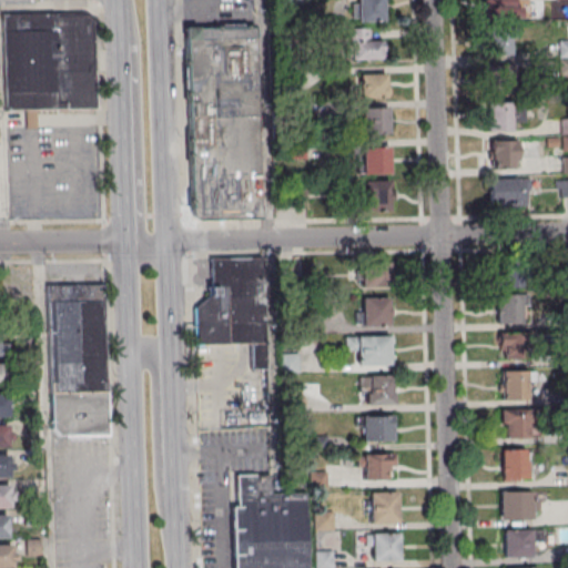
[(383,0),(357,0),(357,21),(384,21),(383,0)]
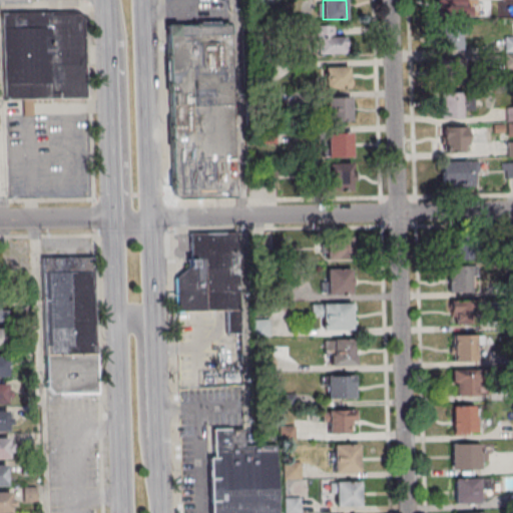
[(466,17),(466,0),(437,0),(438,17),(466,17)]
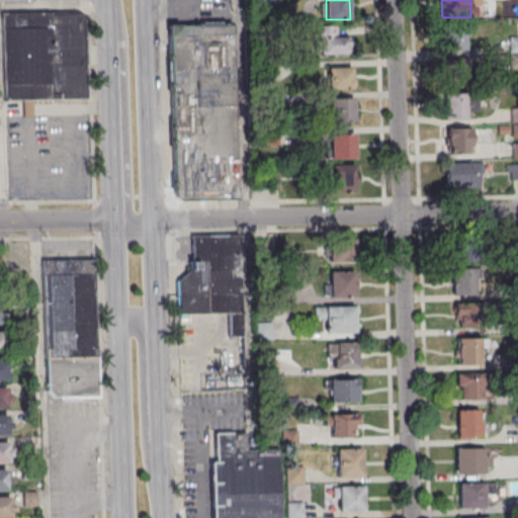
[(48,14),(48,12),(3,13),(4,99),(84,98),(83,66),(81,66),(80,17),(79,15),(78,14),(76,14),(48,14)]
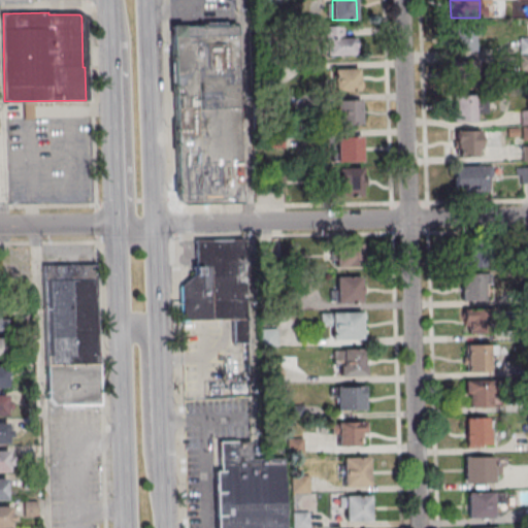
[(168,26),(168,38),(170,37),(175,199),(175,201),(176,203),(179,205),(182,205),(239,203),(233,25),(180,27),(180,25),(168,26)]
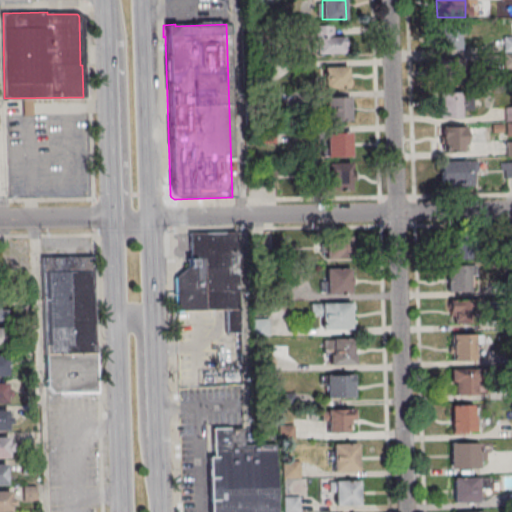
[(463,25),(438,25),(438,50),(463,50),(463,25)]
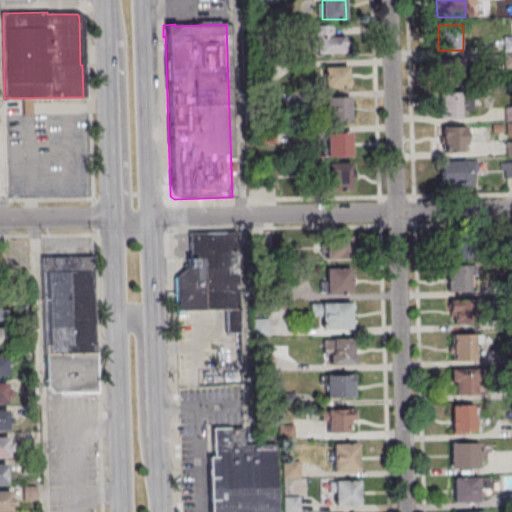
[(344,53),(344,36),(333,36),(333,26),(313,26),(313,53),(344,53)]
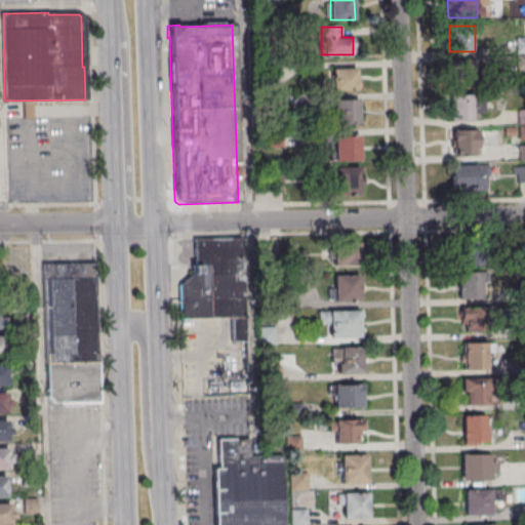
[(452,81),(473,82),(474,62),(453,61),(452,81)]
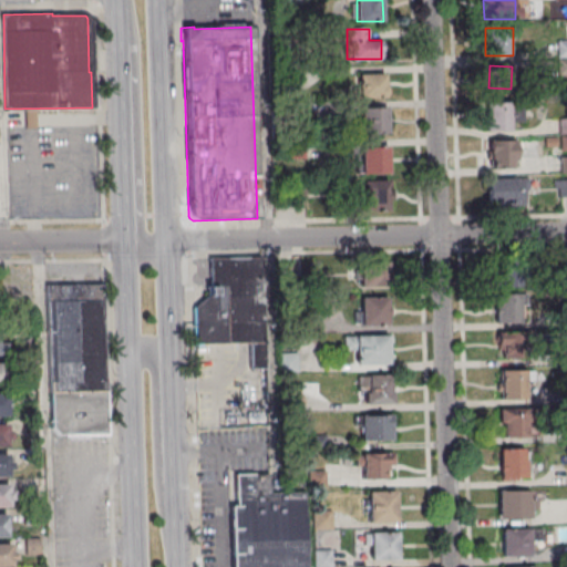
[(359,73),(359,99),(387,99),(387,73),(359,73)]
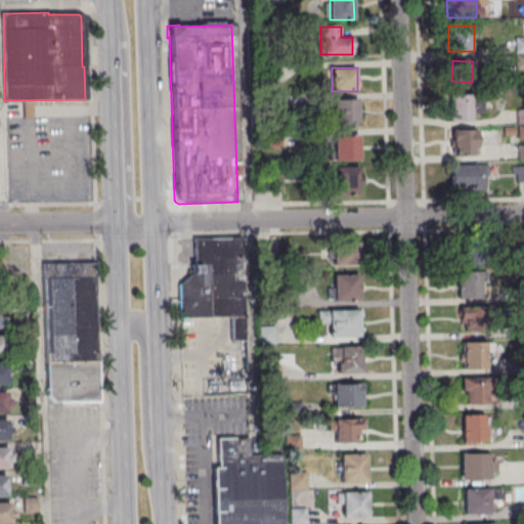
[(472,122),(472,93),(449,92),(449,121),(472,122)]
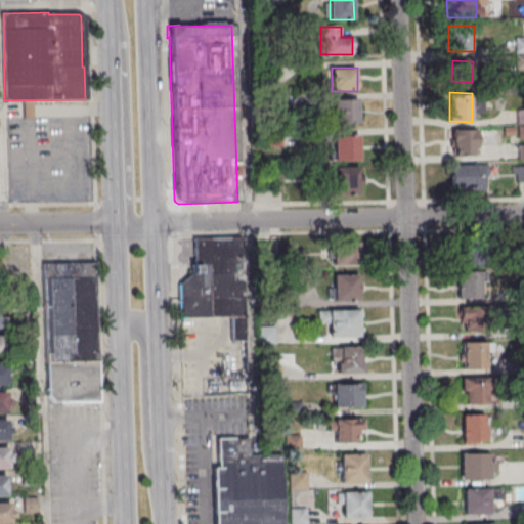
[(335,99),(335,123),(359,123),(359,99),(335,99)]
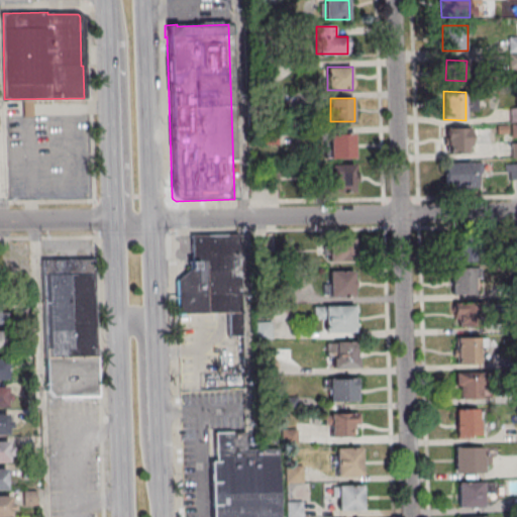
[(446,152),(471,152),(471,127),(446,127),(446,152)]
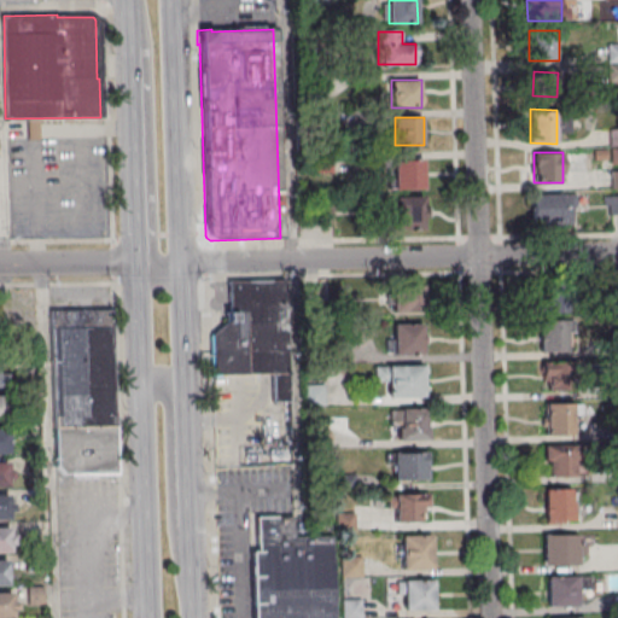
[(424,159),(392,159),(392,188),(424,188),(424,159)]
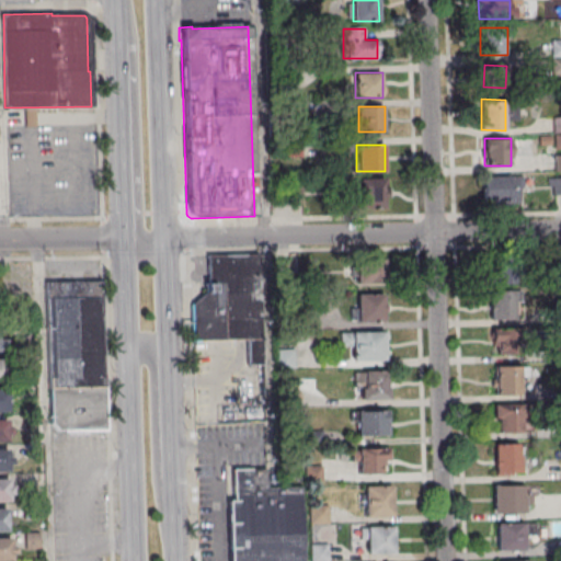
[(517,203),(517,176),(482,176),(482,203),(517,203)]
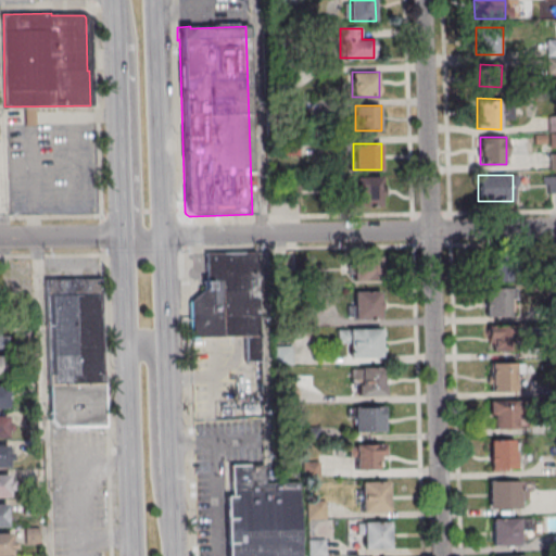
[(555,192),(555,175),(545,175),(545,192),(555,192)]
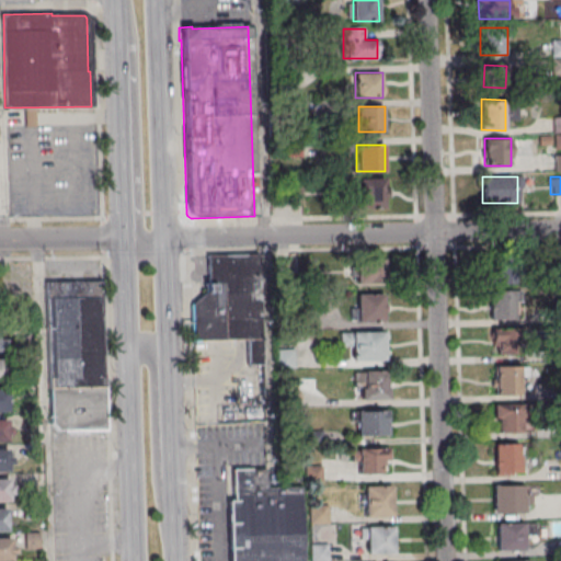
[(385,179),(358,179),(358,204),(385,204),(385,179)]
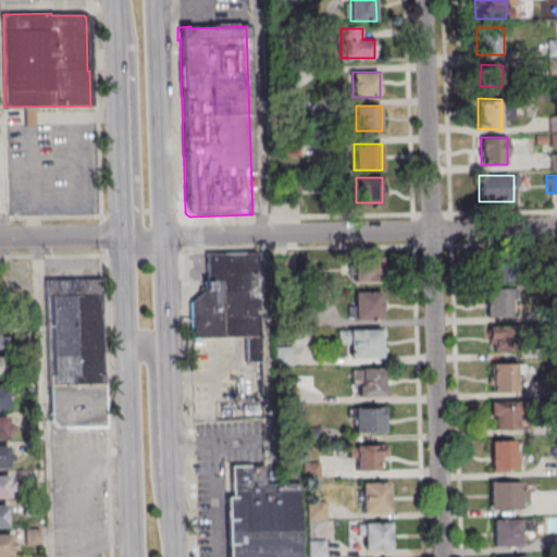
[(247,336),(248,360),(260,360),(259,252),(207,254),(207,282),(225,282),(225,291),(192,292),(192,337),(247,336)]
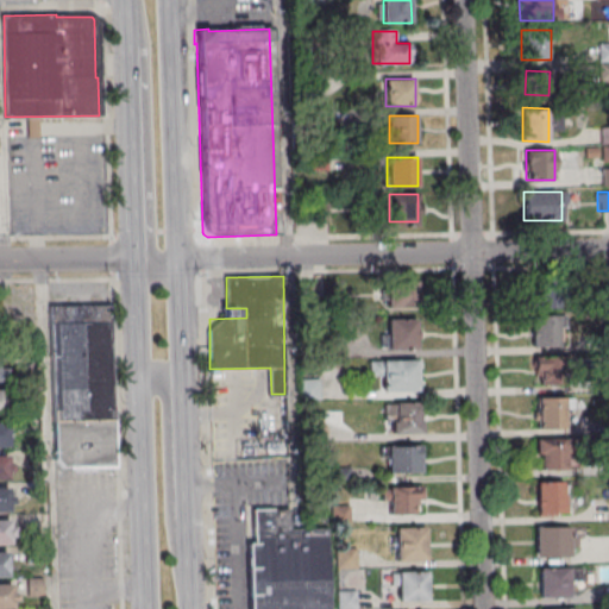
[(419,281),(385,281),(385,308),(419,308),(419,281)]
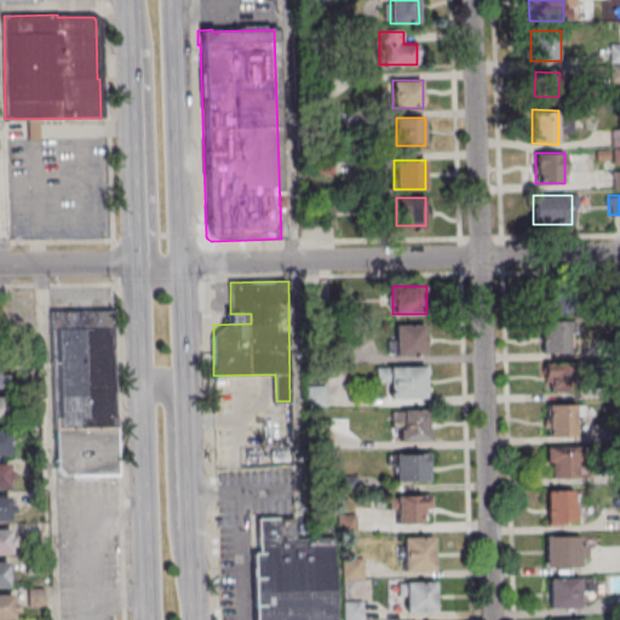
[(543,354),(573,354),(573,317),(619,317),(619,292),(544,292),(544,323),(543,323),(543,354)]
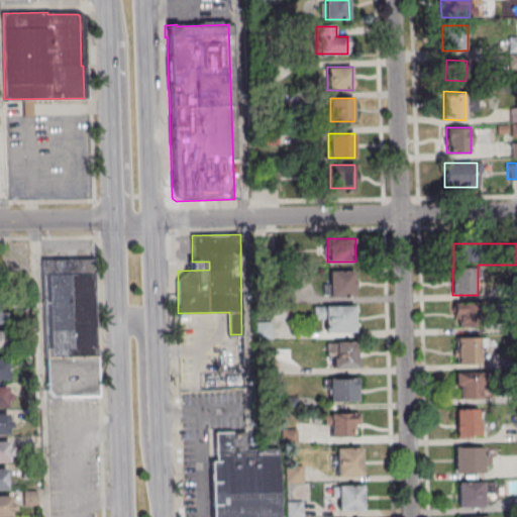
[(97,396),(94,260),(42,261),(45,397),(97,396)]
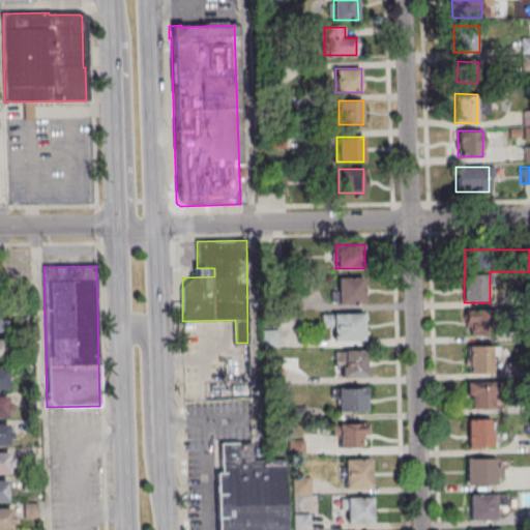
[(363,303),(363,277),(335,277),(335,303),(363,303)]
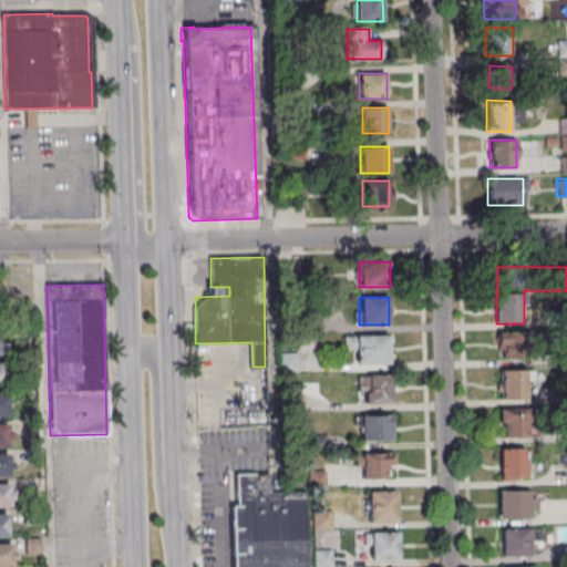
[(498,358),(519,358),(519,331),(498,331),(498,358)]
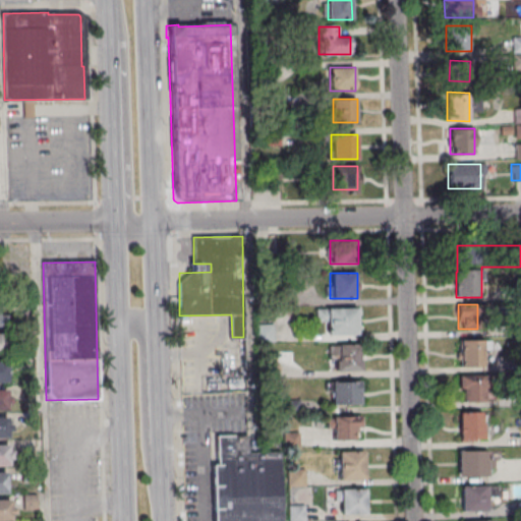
[(327,334),(357,334),(357,307),(316,307),(316,321),(327,321),(327,334)]
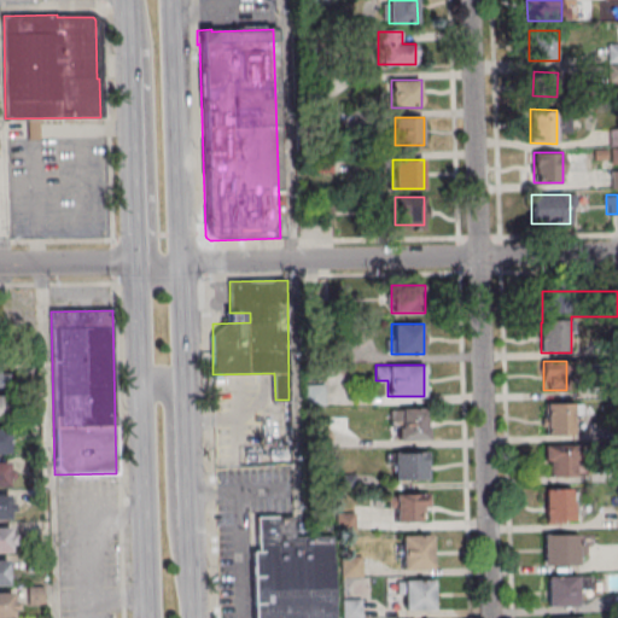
[(543,403),(543,433),(578,433),(578,403),(543,403)]
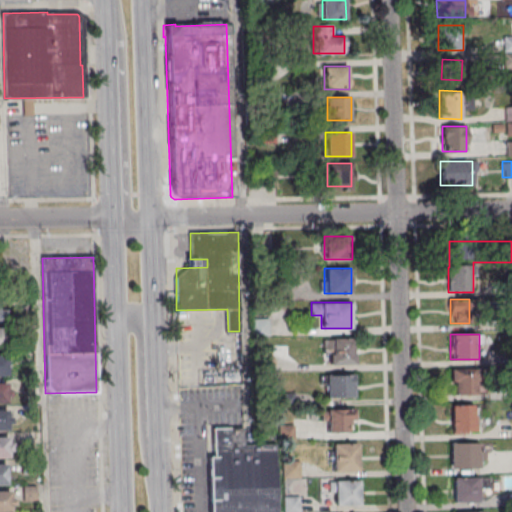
[(354,364),(354,338),(324,338),(324,364),(354,364)]
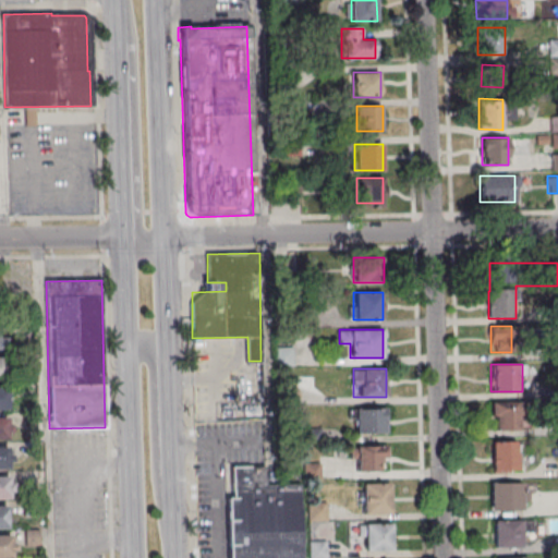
[(0,409),(10,410),(10,387),(0,386),(0,409)]
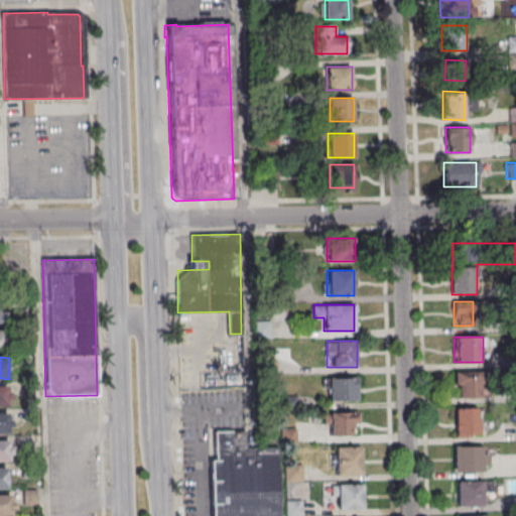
[(479,398),(479,372),(454,372),(454,398),(479,398)]
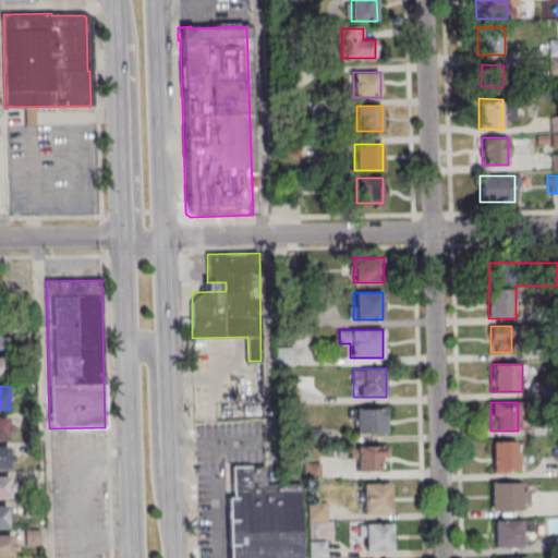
[(385,433),(386,409),(354,409),(354,433),(385,433)]
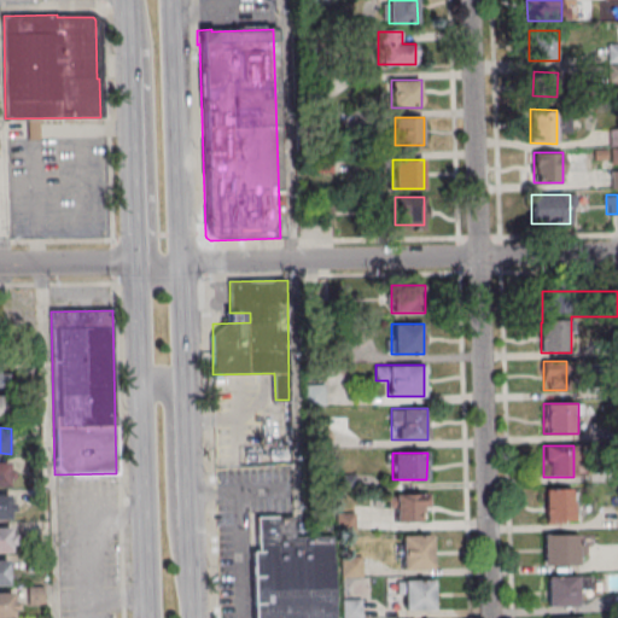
[(0,461),(0,485),(11,487),(11,462),(0,461)]
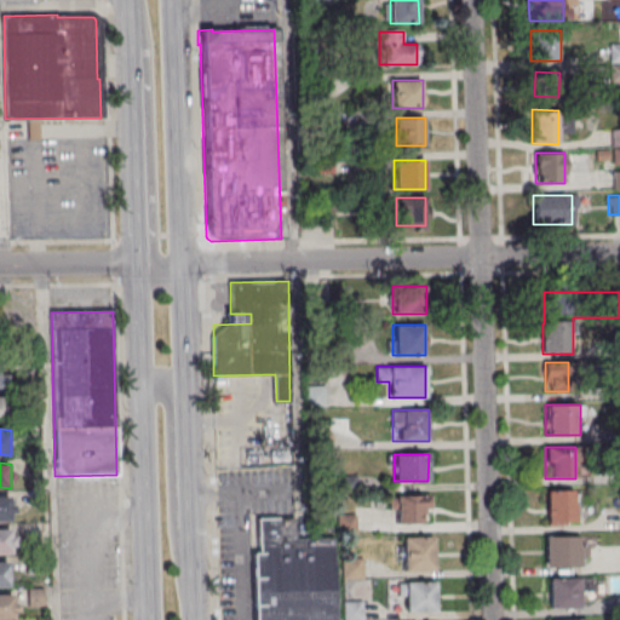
[(575,491),(546,491),(546,523),(575,523),(575,491)]
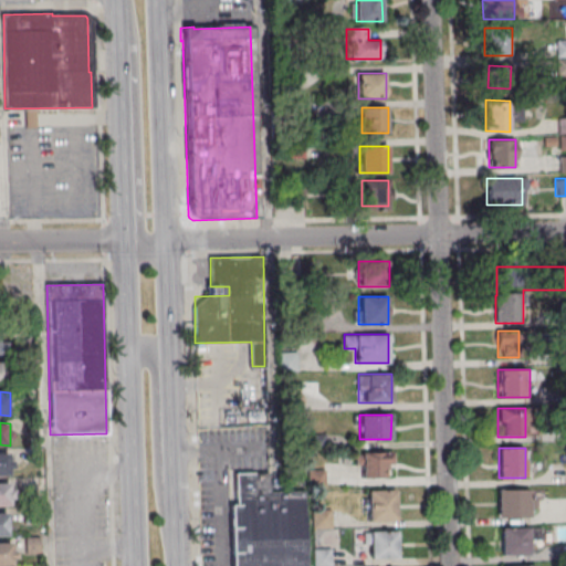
[(392,465),(392,452),(358,452),(358,462),(362,462),(362,478),(386,478),(386,465),(392,465)]
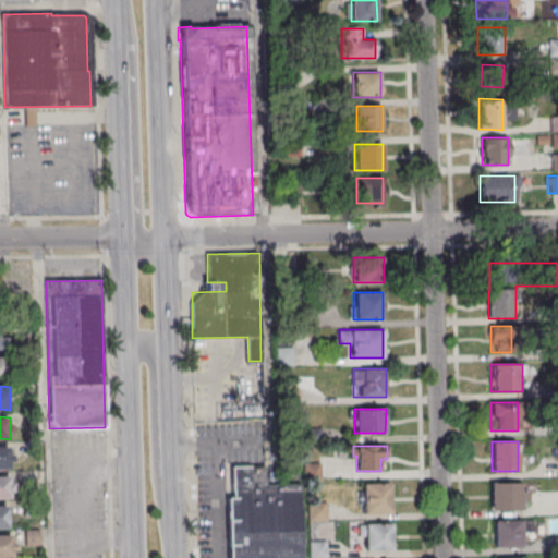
[(0,447),(0,469),(10,470),(10,448),(0,447)]
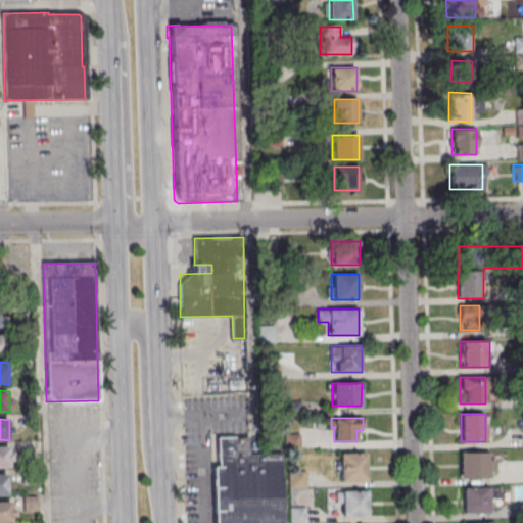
[(283,522),(282,455),(249,455),(249,436),(214,437),(215,522),(283,522)]
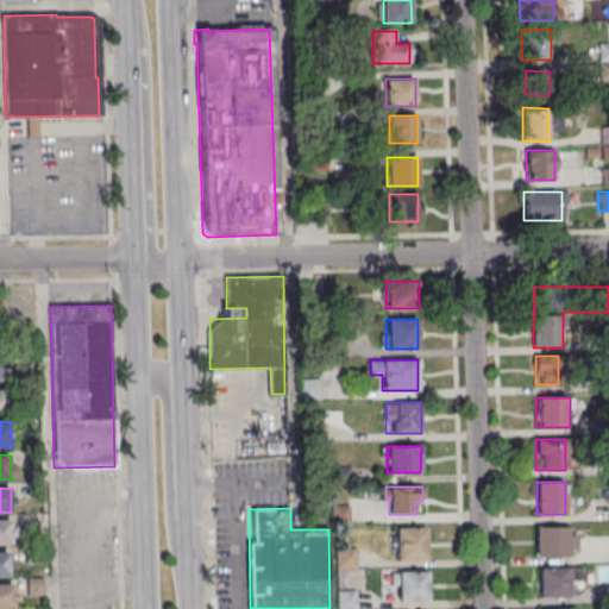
[(12,522),(0,521),(0,545),(12,546),(12,522)]
